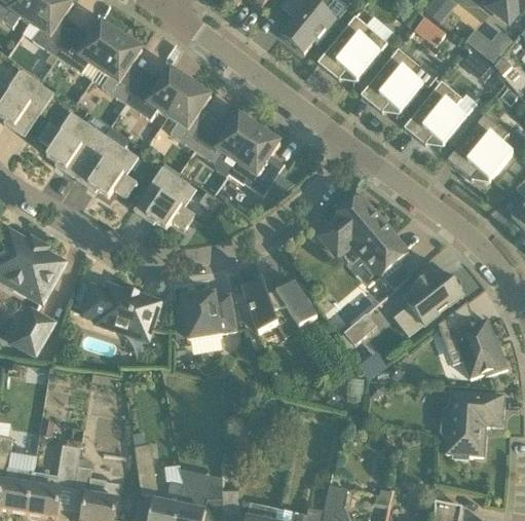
[(29,23),(44,0),(0,0),(0,19),(12,27),(20,16),(29,23)]
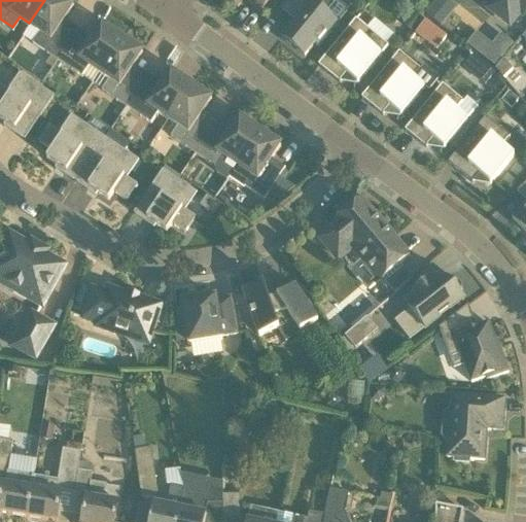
[(57,57),(72,34),(58,25),(73,2),(70,0),(44,0),(29,23),(39,30),(32,40),(50,53),(45,60),(51,64),(57,57)]
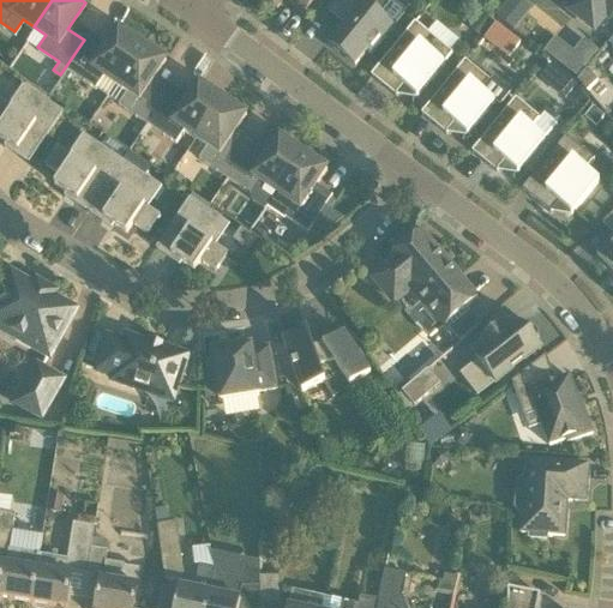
[(271,0),(276,4),(278,0),(290,0),(302,10),(310,0),(271,0)]
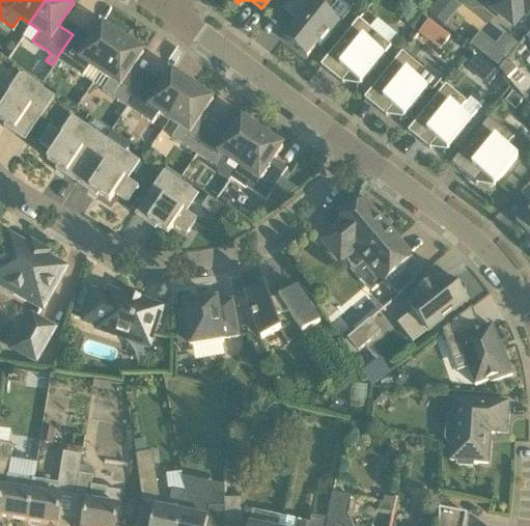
[(352,6),(343,0),(286,0),(282,5),(298,18),(283,34),(306,53),(316,40),(321,44),(352,6)]
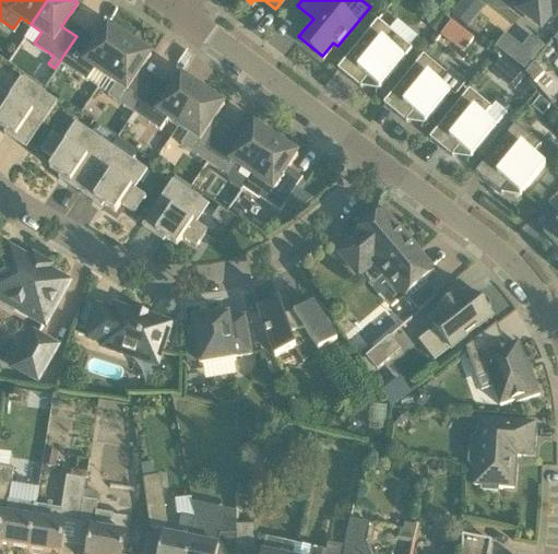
[(555,13),(557,8),(557,0),(522,0),(519,6),(539,23),(550,10),(555,13)]
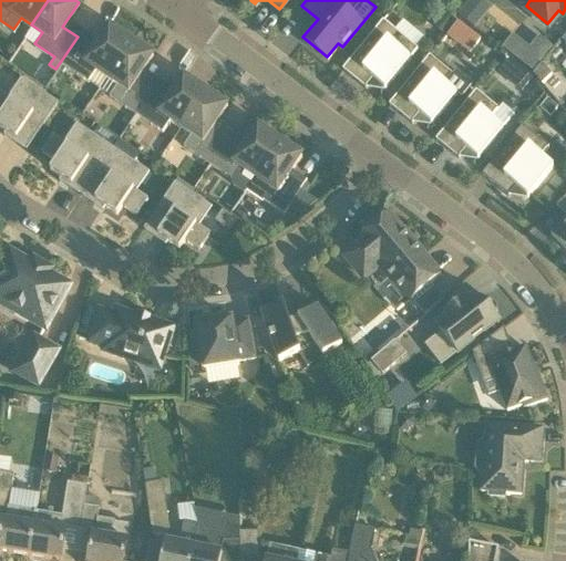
[(483,16),(465,1),(456,12),(473,27),(483,16)]
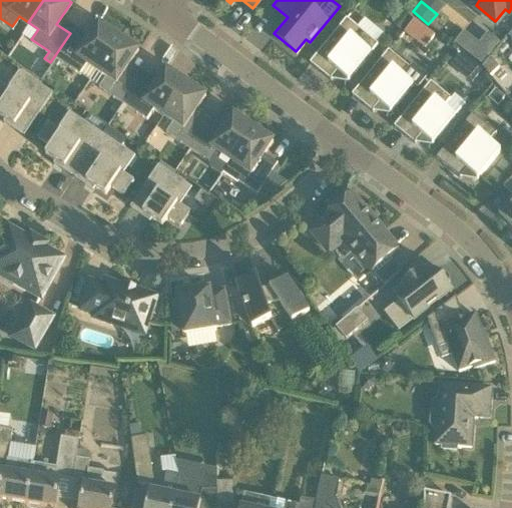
[(403,7),(395,16),(405,25),(413,16),(403,7)]
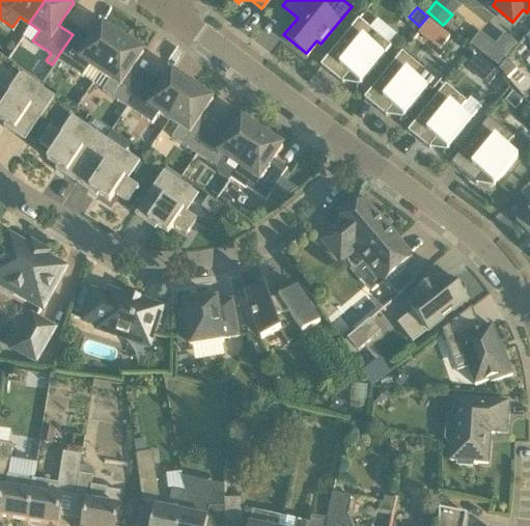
[(360,80),(390,43),(358,16),(319,61),(341,79),(349,71),(360,80)]
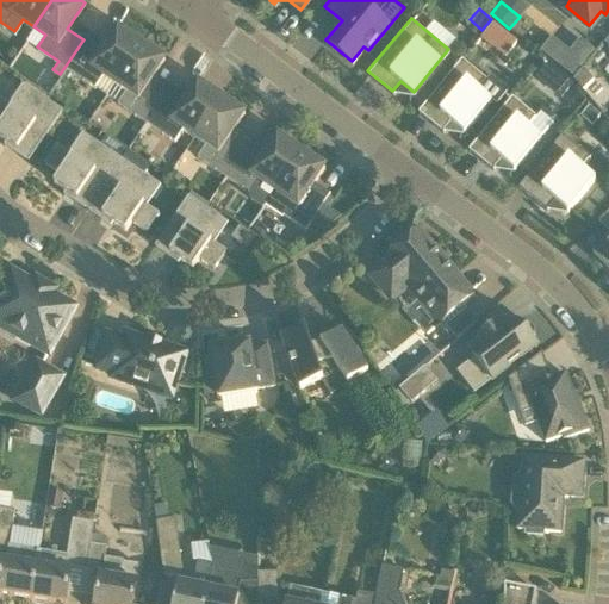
[(480,36),(505,54),(517,38),(492,19),(480,36)]
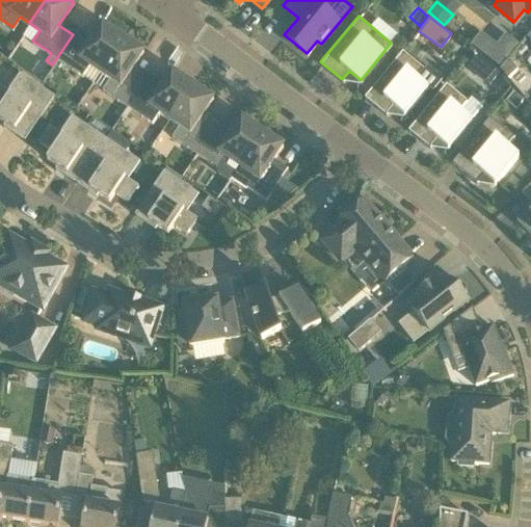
[(73,34),(57,57),(82,74),(89,63),(99,70),(123,35),(117,32),(120,29),(108,22),(106,25),(102,22),(86,44),(73,34)]
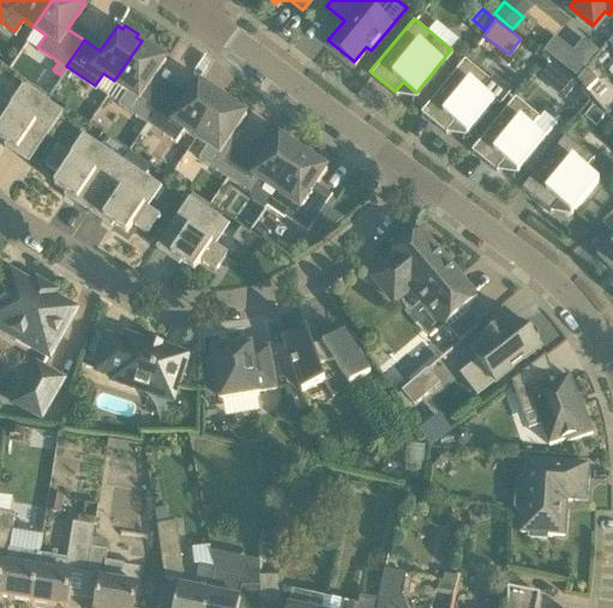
[(146,44),(142,41),(114,80),(126,89),(118,101),(146,120),(164,94),(148,83),(166,56),(160,54),(162,50),(149,41),(146,44)]
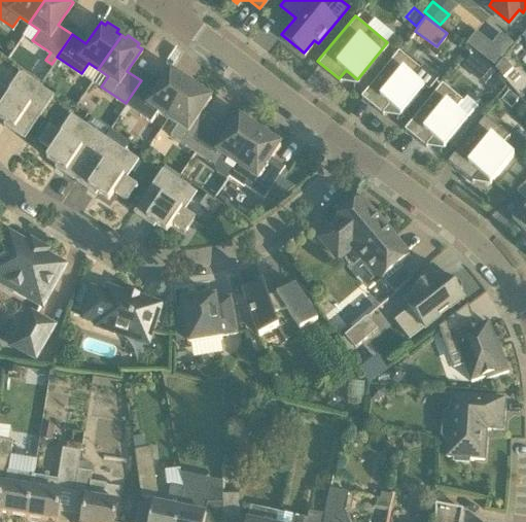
[(400,111),(423,83),(412,73),(419,65),(398,48),(360,94),(382,111),(389,103),(400,111)]
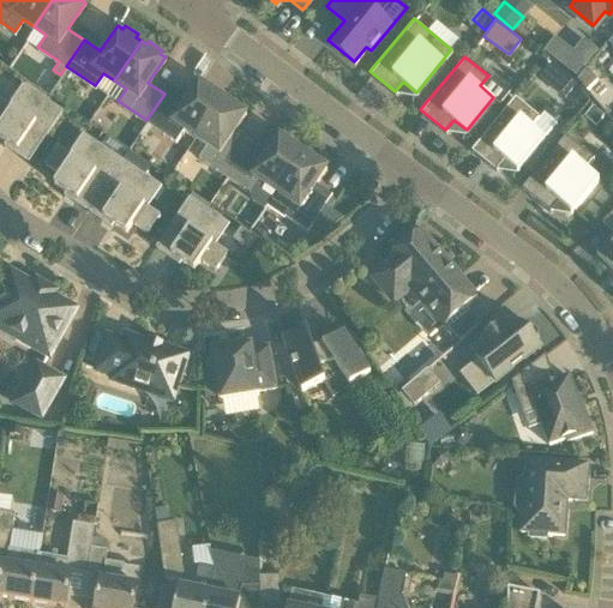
[(547,83),(560,67),(550,59),(536,74),(547,83)]
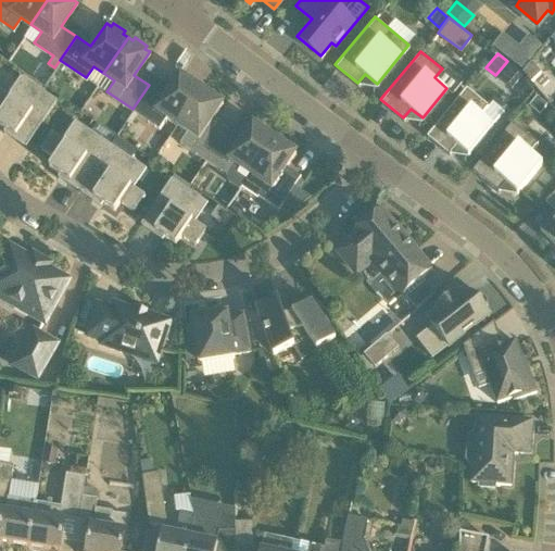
[(530,78),(540,70),(530,59),(521,69),(530,78)]
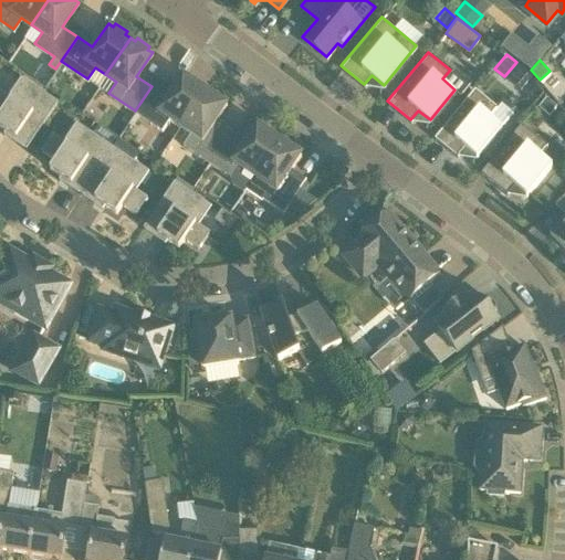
[(179,124),(205,87),(199,84),(201,81),(189,73),(187,76),(182,73),(166,96),(152,86),(135,111),(161,128),(169,117),(179,124)]
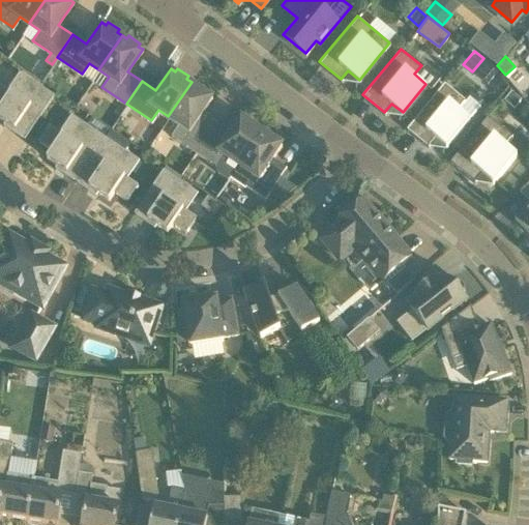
[(54,93),(29,76),(19,69),(7,87),(0,82),(0,116),(13,125),(11,127),(24,137),(54,93)]
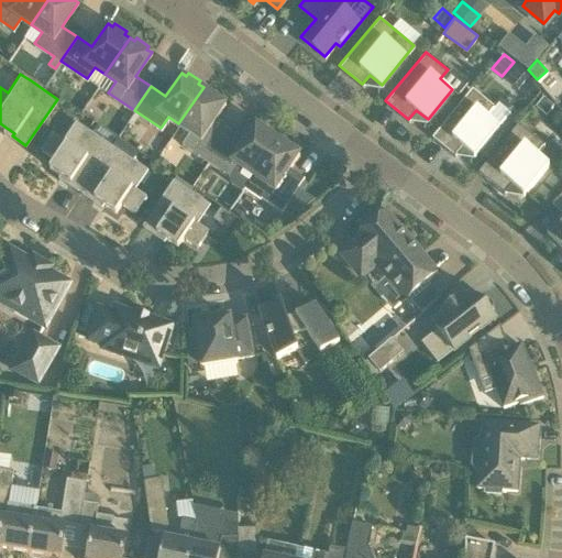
[(494,105),(472,86),(431,135),(454,154),(462,144),(474,154),(510,109),(498,99),(494,105)]
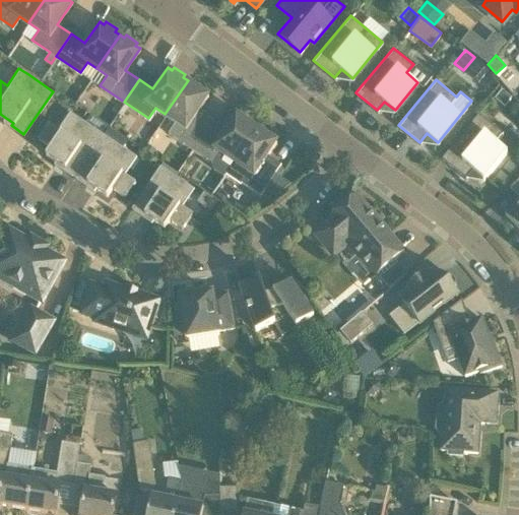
[(192,83),(188,80),(165,114),(175,121),(168,131),(192,147),(207,125),(193,116),(208,94),(203,91),(205,88),(194,80),(192,83)]
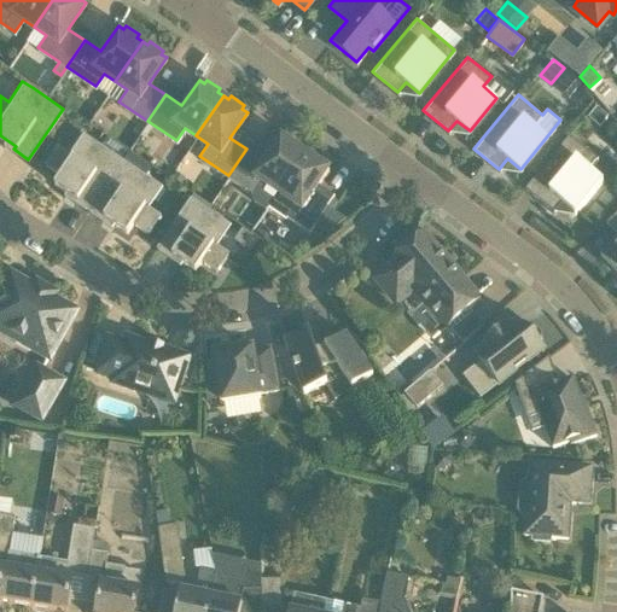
[(595,104),(588,115),(600,122),(607,112),(595,104)]
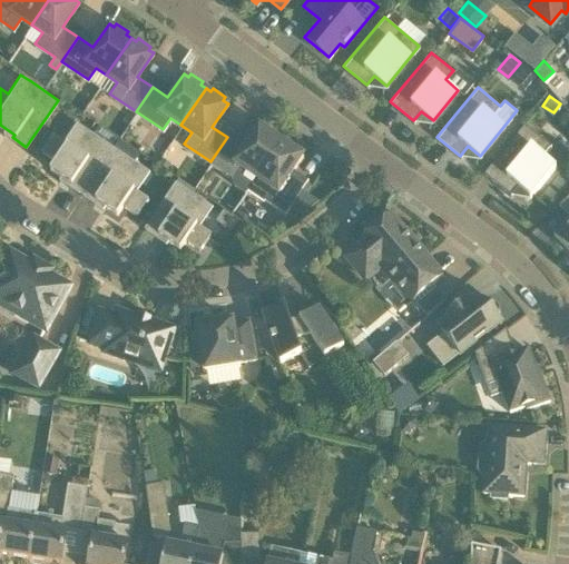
[(113,145),(87,127),(76,120),(64,139),(52,131),(41,149),(55,158),(49,167),(70,180),(68,184),(81,191),(113,145)]
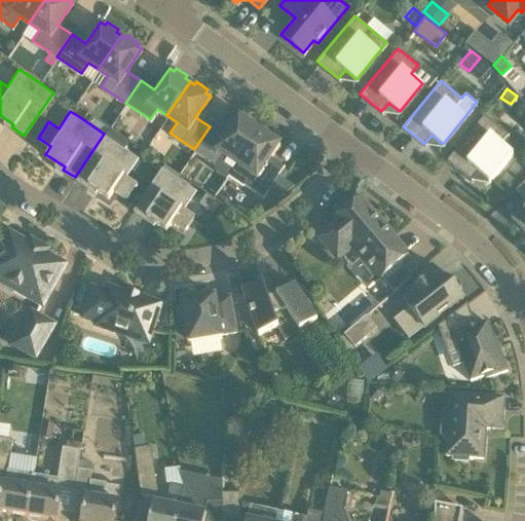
[(489,179),(513,150),(500,141),(508,133),(484,113),(446,158),(471,179),(478,170),(489,179)]
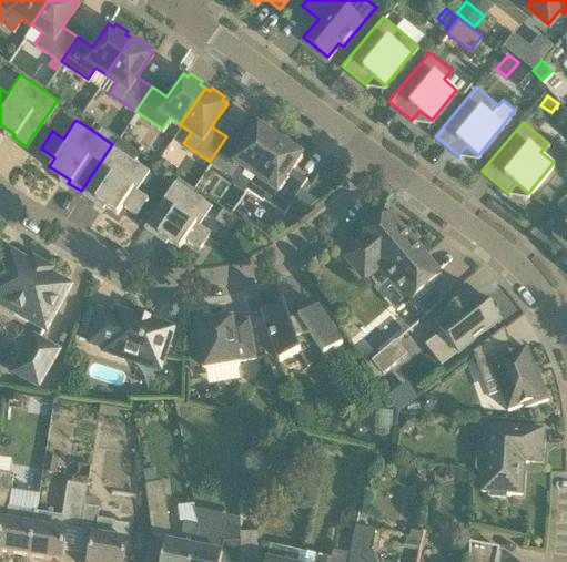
[(247,186),(280,138),(274,134),(276,131),(264,123),(262,126),(257,123),(241,146),(226,136),(210,161),(232,176),(233,182),(244,190),(246,185),(247,186)]
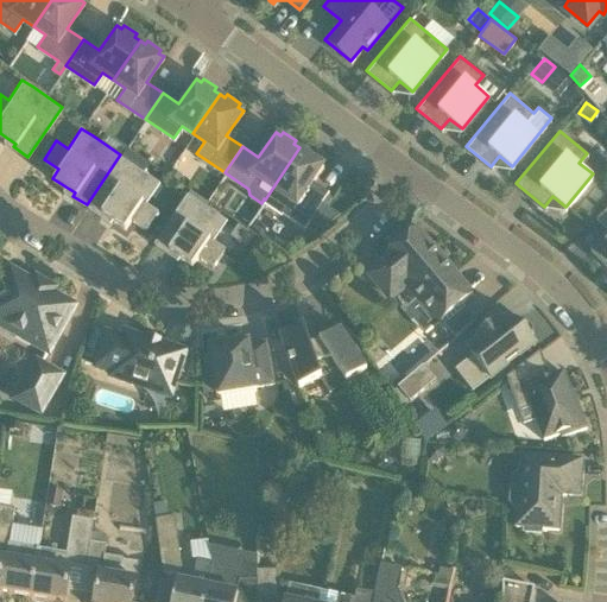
[(304,151),(299,147),(265,200),(304,226),(321,200),(305,189),(323,164),(317,160),(320,157),(307,147),(304,151)]
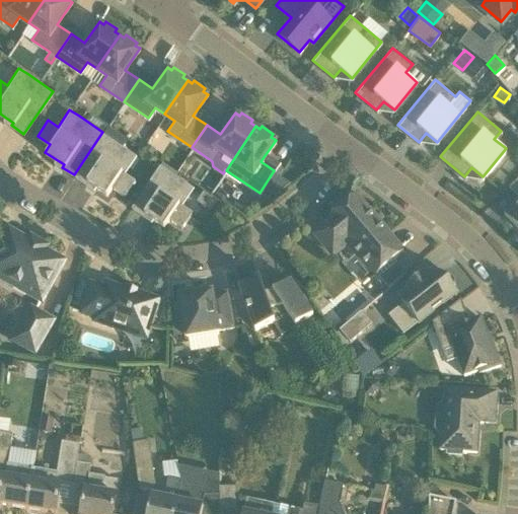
[(109,161),(122,145),(103,132),(102,132),(74,174),(85,182),(87,180),(105,193),(111,185),(124,194),(134,177),(109,161)]
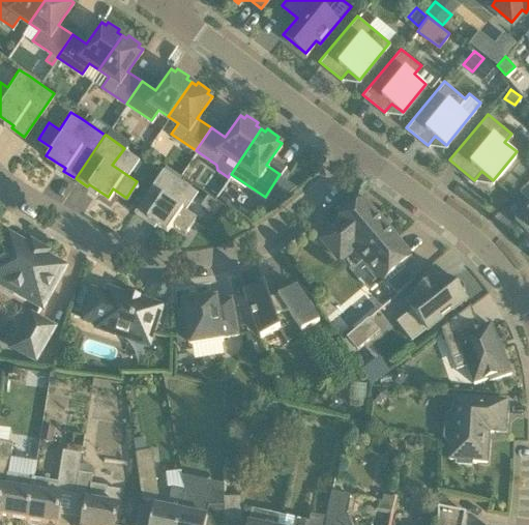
[(185,230),(196,214),(185,207),(198,190),(187,183),(180,178),(163,167),(134,210),(146,220),(147,216),(167,230),(172,222),(185,230)]
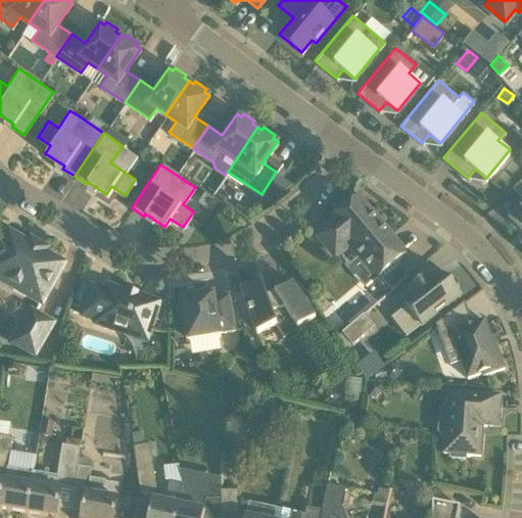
[(521,176),(512,186),(521,195),(521,197),(507,213),(521,228),(521,176)]
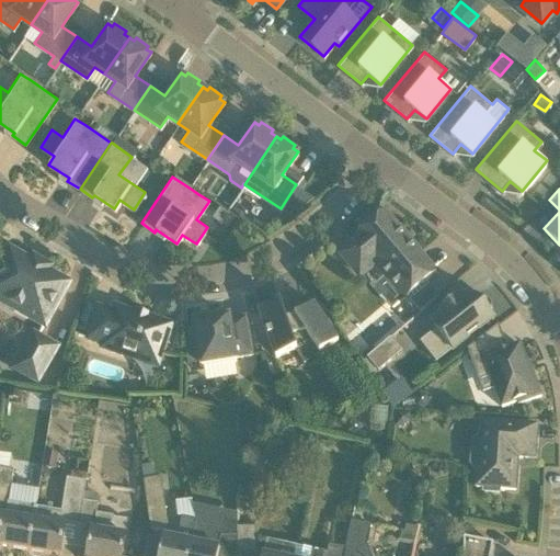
[(226,224),(232,214),(219,204),(213,214),(226,224)]
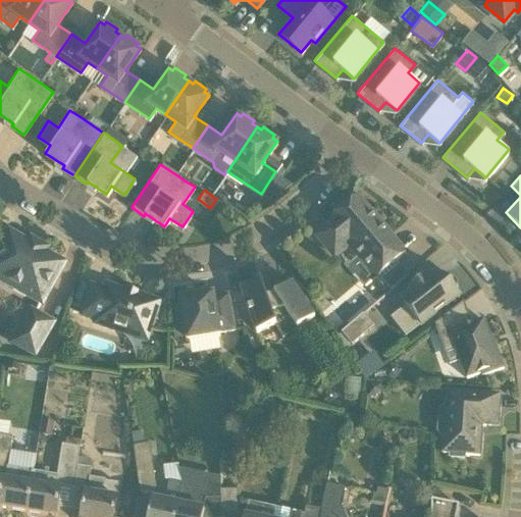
[(385,230),(369,211),(370,210),(356,194),(328,217),(331,221),(317,233),(334,252),(348,240),(376,272),(403,248),(386,229),(385,230)]
